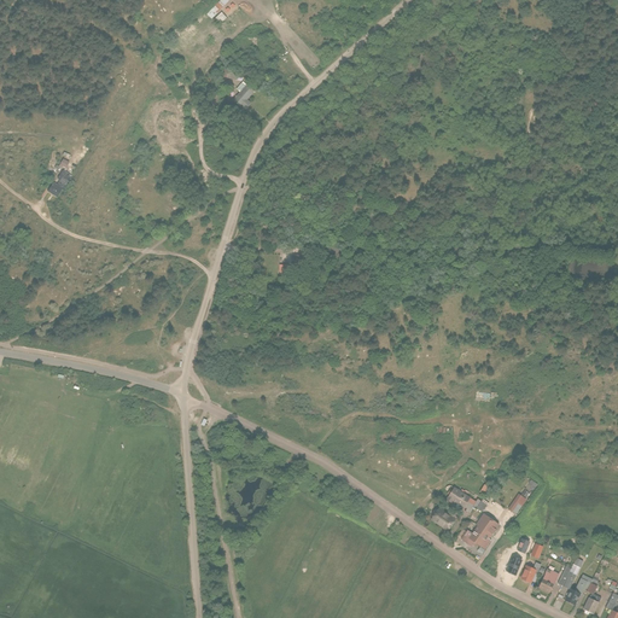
[(220,0),(215,7),(217,10),(220,11),(229,0),(220,0)]
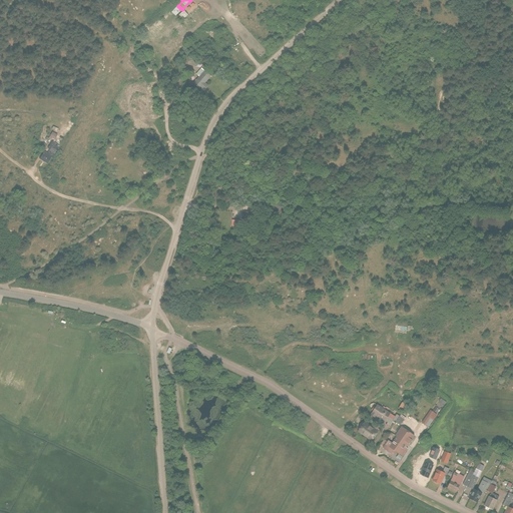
[(168,15),(164,19),(166,21),(170,17),(171,18),(173,15),(174,16),(179,11),(178,10),(180,8),(178,6),(171,13),(170,12),(168,15)]
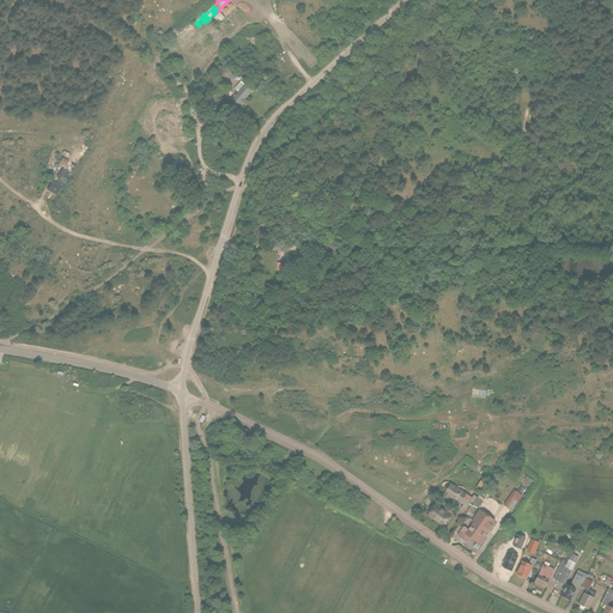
[(219,12),(213,18),(219,24),(225,18),(219,12)]
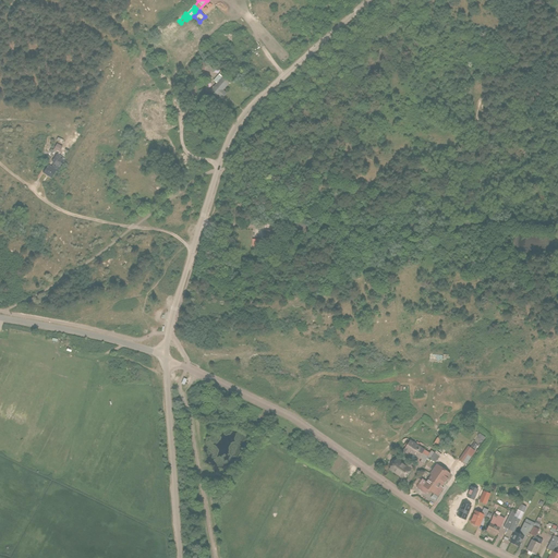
[(178,20),(169,29),(177,37),(185,27),(181,23),(179,21),(178,20)]
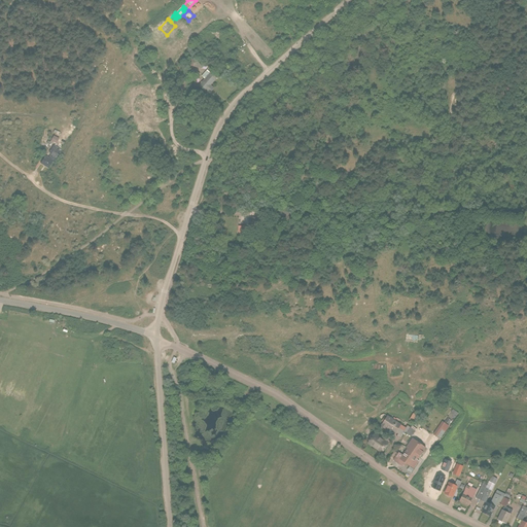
[(149,33),(142,41),(149,47),(156,40),(149,33)]
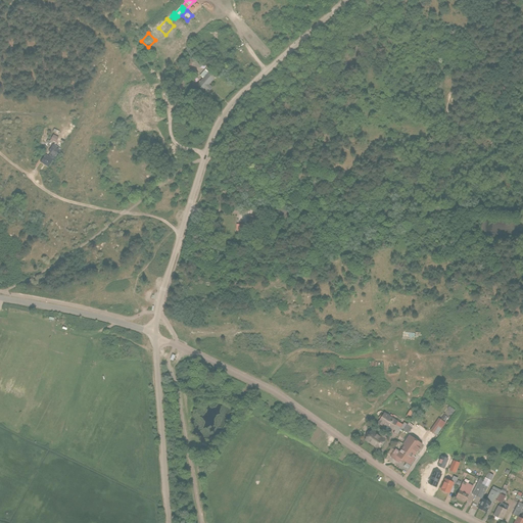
[(192,61),(191,65),(200,68),(201,63),(197,62),(198,60),(192,59),(192,61)]
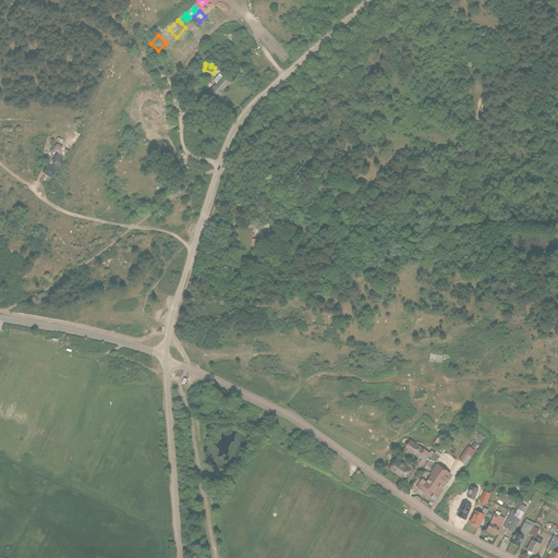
[(219,73),(213,81),(216,84),(209,92),(216,97),(217,96),(221,99),(227,94),(223,91),(229,83),(219,73)]
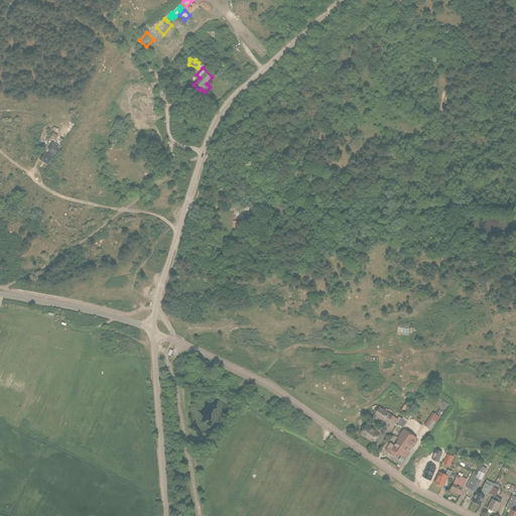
[(50,139),(47,137),(46,140),(51,142),(53,138),(57,140),(59,135),(53,132),(50,139)]
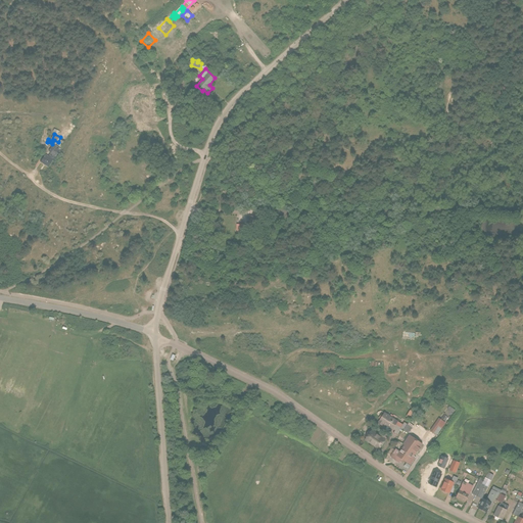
[(48,158),(45,155),(40,162),(47,168),(51,162),(52,163),(58,154),(56,153),(59,149),(53,145),(47,153),(50,154),(48,158)]
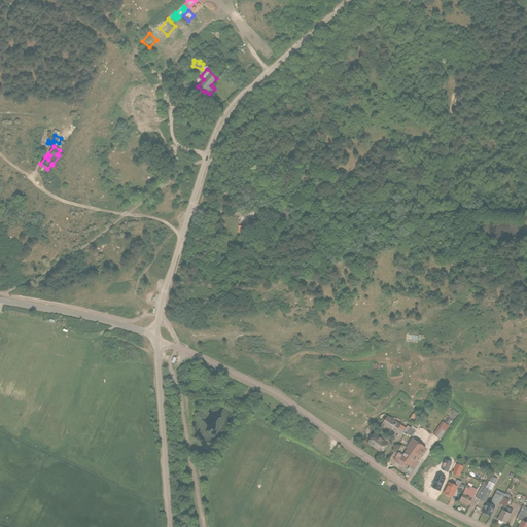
[(238,226),(239,234),(236,234),(237,239),(248,239),(247,233),(252,233),(252,225),(246,225),(238,226)]
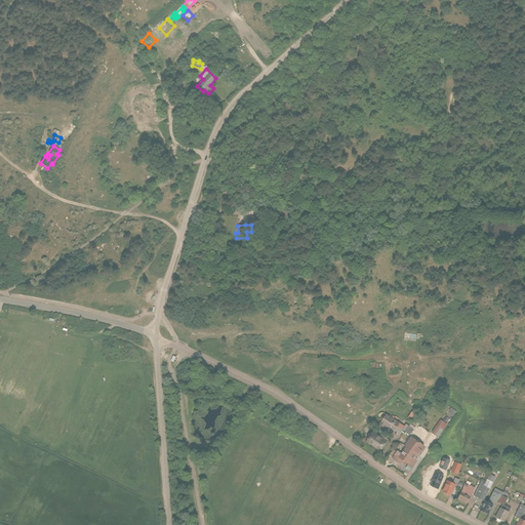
[(414,409),(409,417),(414,420),(419,412),(414,409)]
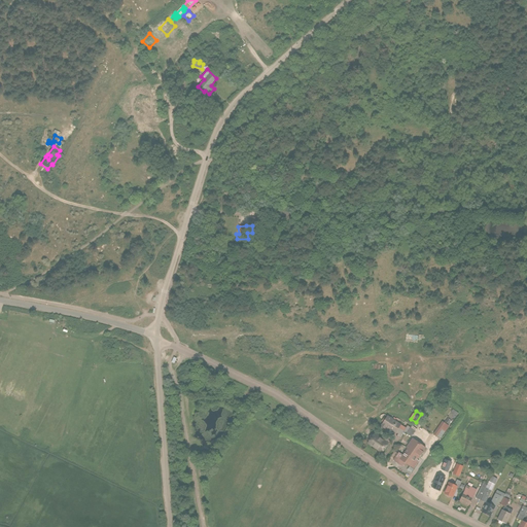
[(400,435),(405,428),(389,417),(384,425),(400,435)]
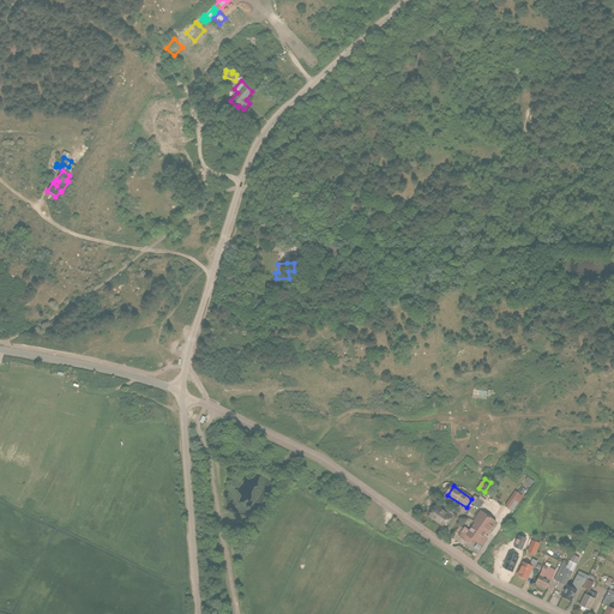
[(516,491),(505,506),(512,511),(523,497),(516,491)]
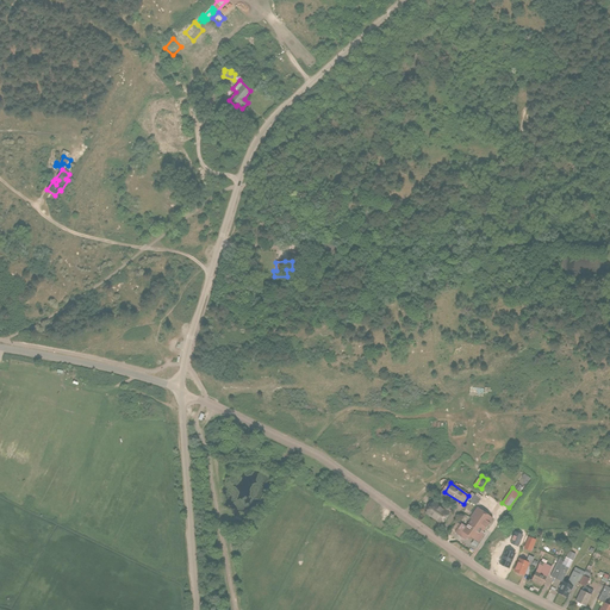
[(425,514),(442,524),(449,514),(433,502),(425,514)]
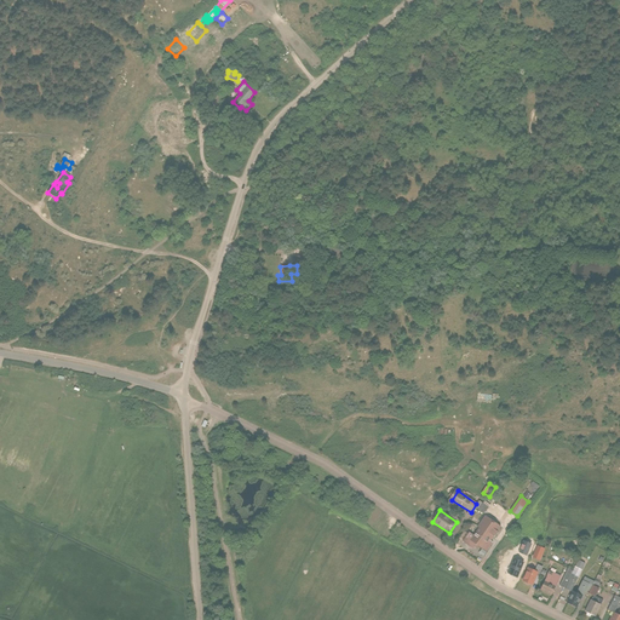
[(470,541),(484,551),(501,527),(488,517),(470,541)]
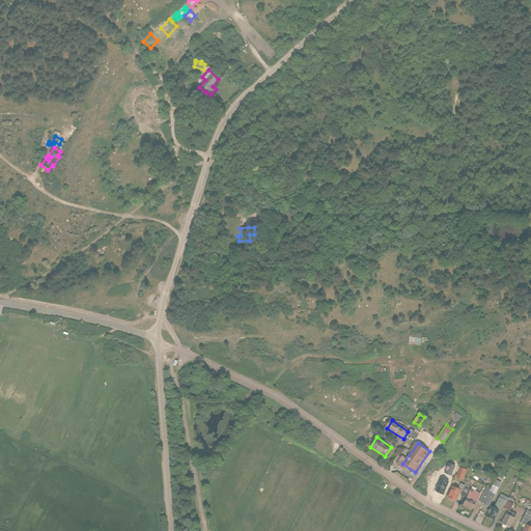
[(466,479),(469,468),(462,466),(457,477),(466,479)]
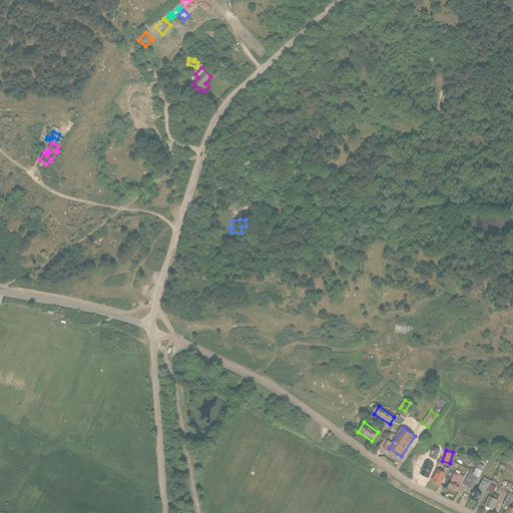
[(440,484),(445,473),(437,470),(433,481),(440,484)]
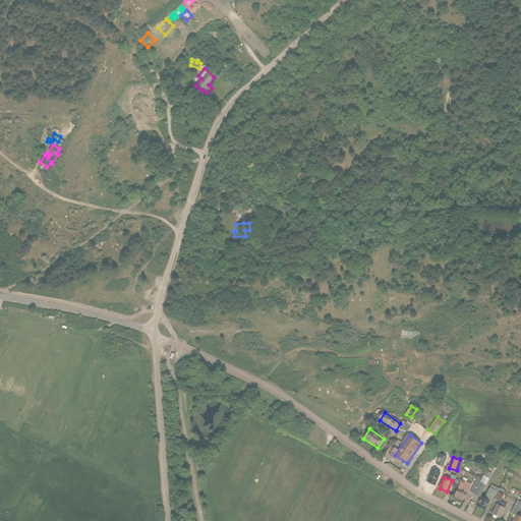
[(472,493),(480,497),(487,483),(478,479),(472,493)]
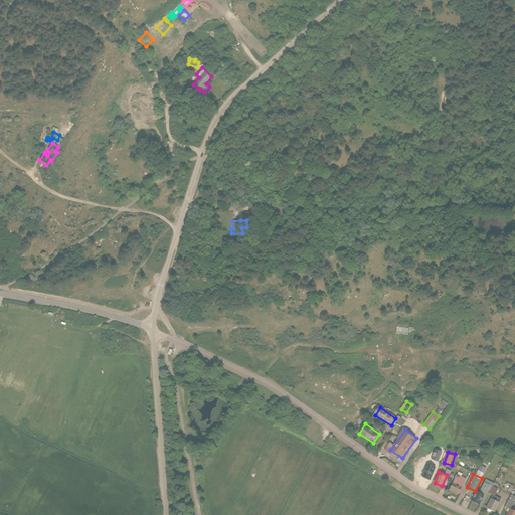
[(459,494),(466,479),(457,475),(450,490),(459,494)]
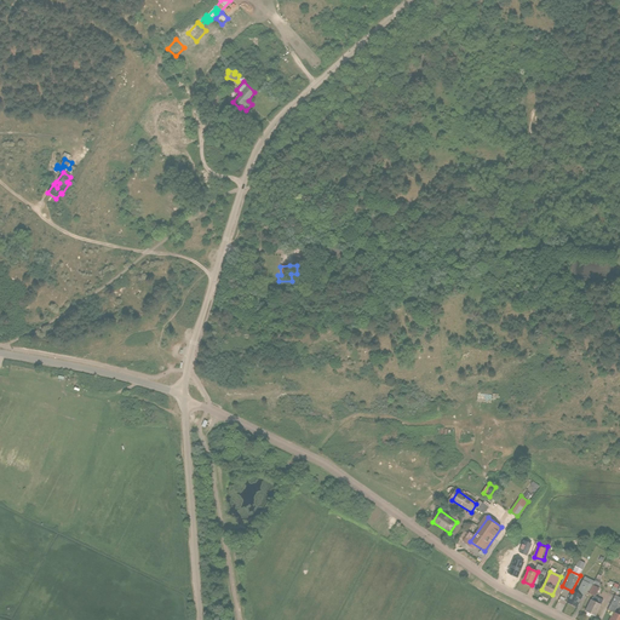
[(570,606),(579,609),(591,585),(584,580),(570,606)]
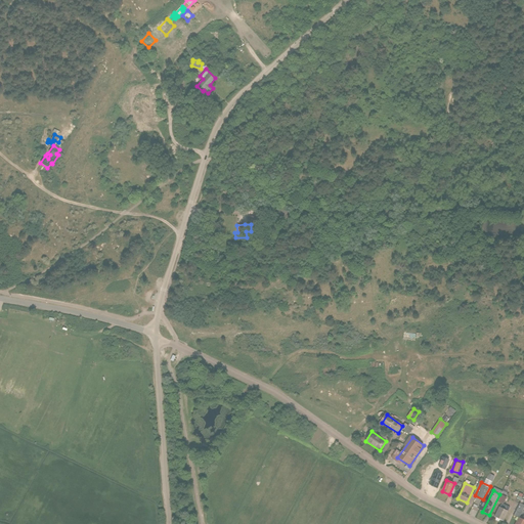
[(508,496),(501,493),(498,499),(505,503),(508,496)]
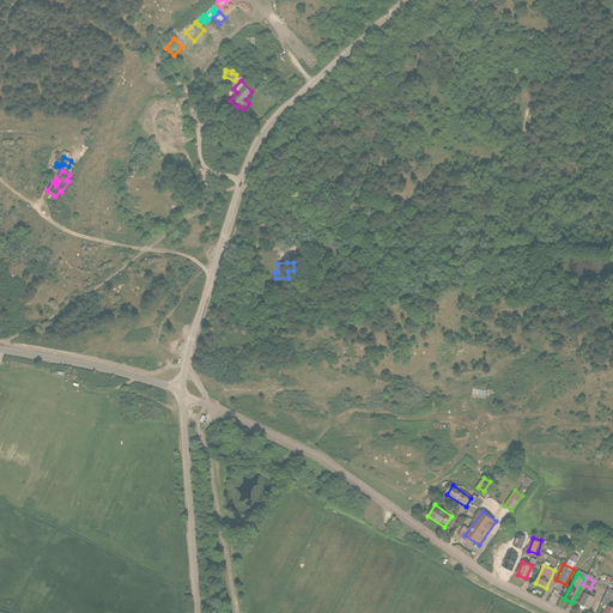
[(580,607),(589,612),(598,594),(588,589),(580,607)]
